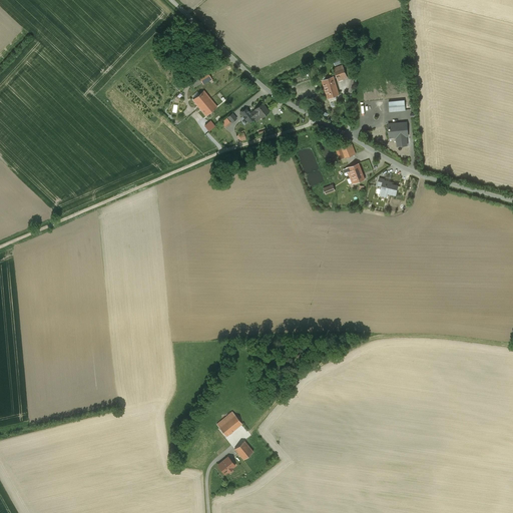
[(340,57),(333,60),(335,65),(342,63),(340,57)]
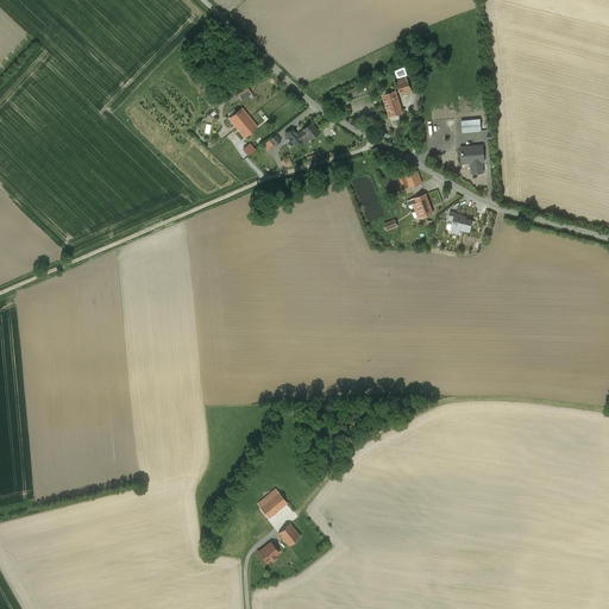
[(412,92),(407,77),(396,82),(402,96),(412,92)]
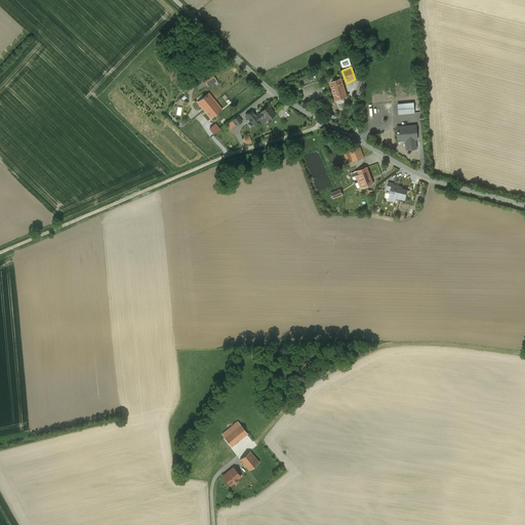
[(347,96),(341,79),(330,82),(335,99),(347,96)]
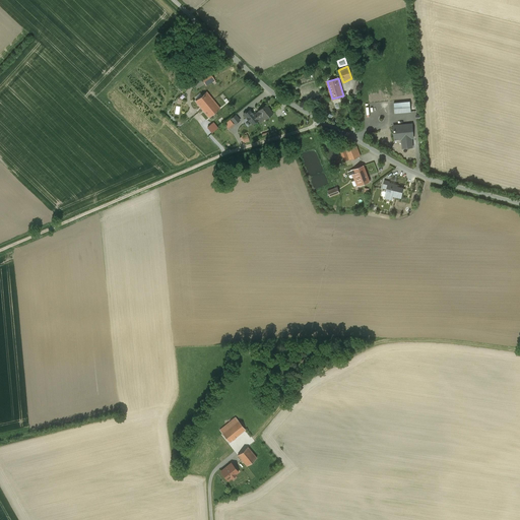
[(220,108),(207,92),(196,101),(209,117),(220,108)]
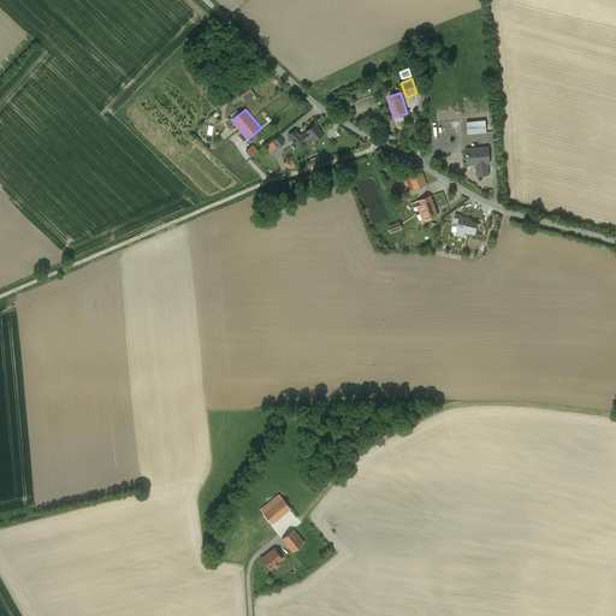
[(486,120),(467,122),(468,134),(487,132),(486,120)]
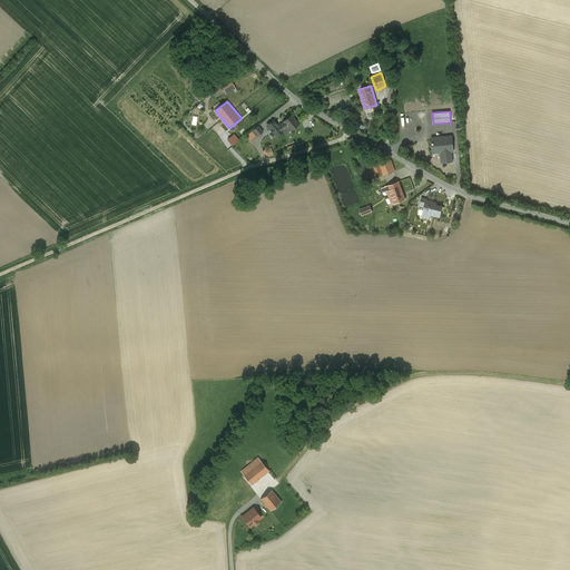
[(291,130),(298,125),(292,115),(284,121),(279,126),(274,120),(267,125),(277,137),(283,131),(283,130),(287,127),(291,130)]
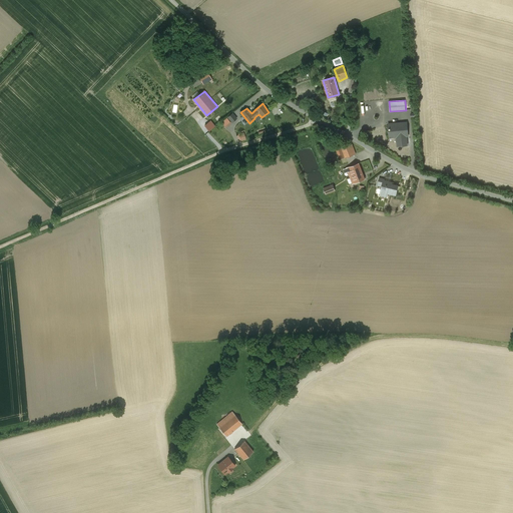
[(232,112),(227,116),(232,122),(236,118),(232,112)]
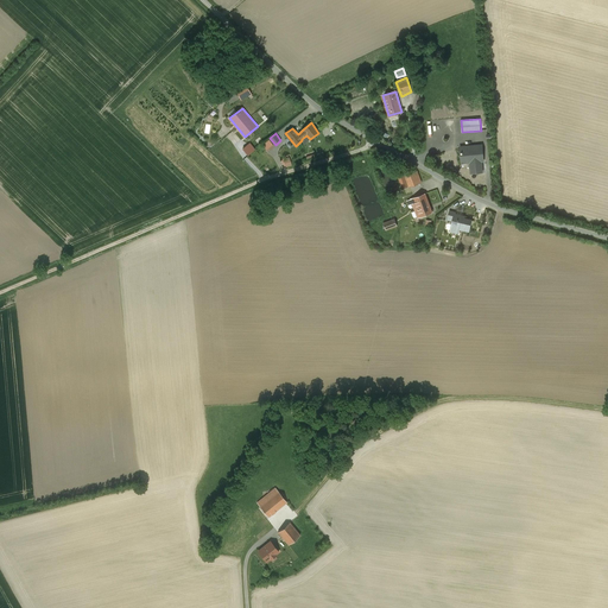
[(267,151),(273,146),(268,139),(261,144),(267,151)]
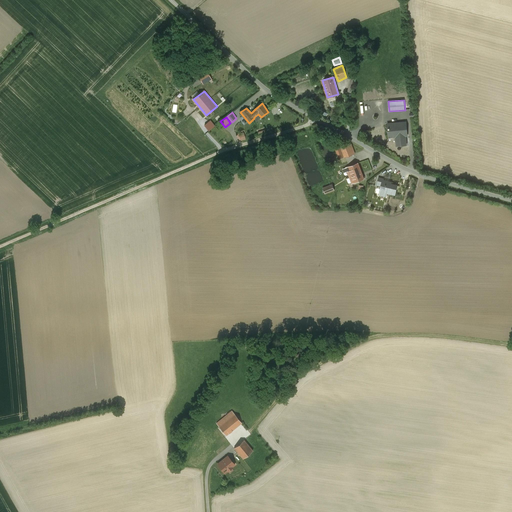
[(210,121),(205,125),(209,130),(214,126),(210,121)]
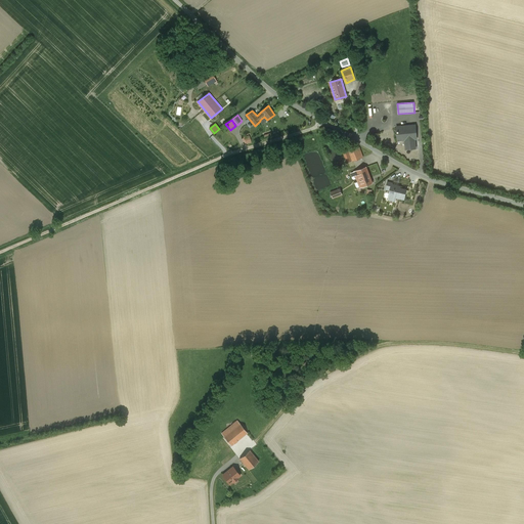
[(406,149),(416,148),(413,135),(417,135),(416,128),(410,129),(409,125),(397,127),(398,137),(405,137),(406,149)]
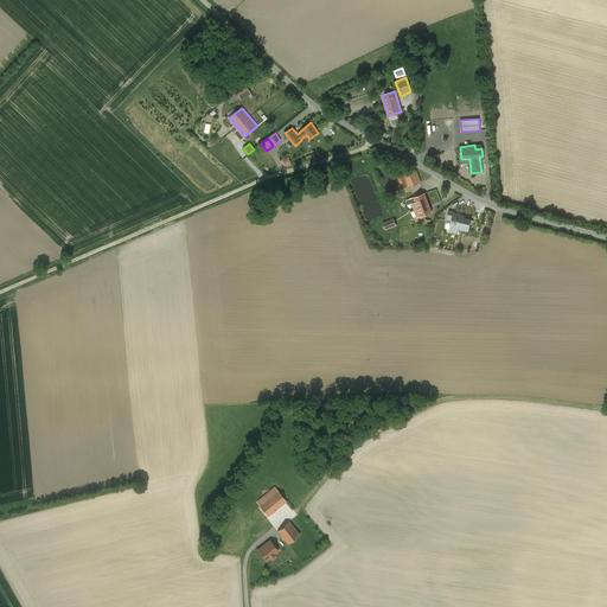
[(420,183),(416,171),(404,176),(408,187),(420,183)]
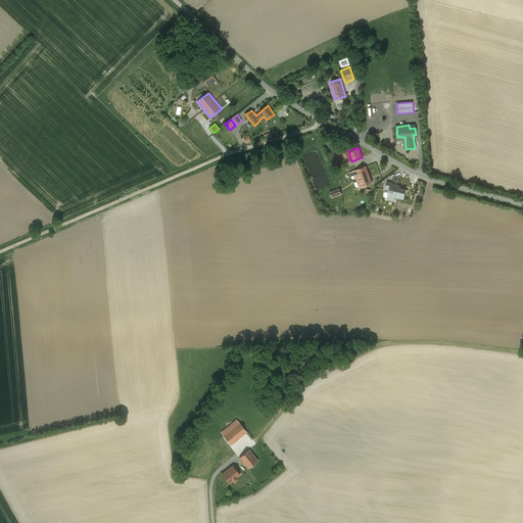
[(372,183),(366,167),(353,171),(360,187),(372,183)]
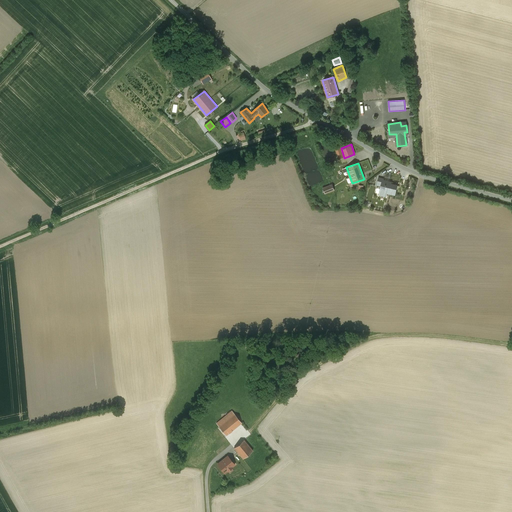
[(391,182),(383,180),(381,186),(379,194),(386,196),(387,192),(395,194),(397,185),(391,184),(391,182)]
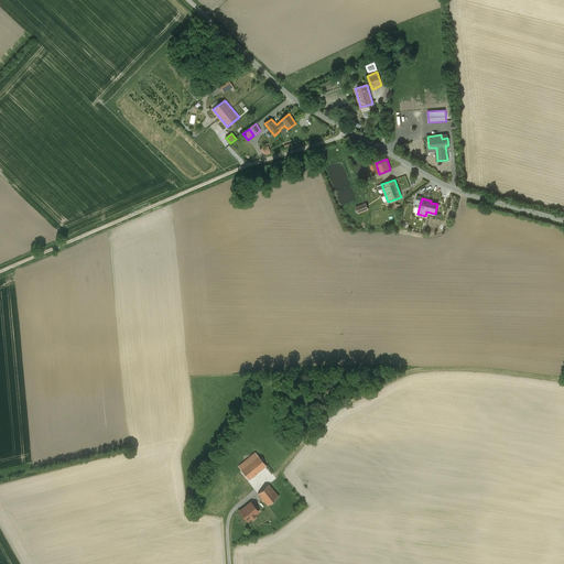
[(368,208),(366,203),(356,207),(358,213),(368,208)]
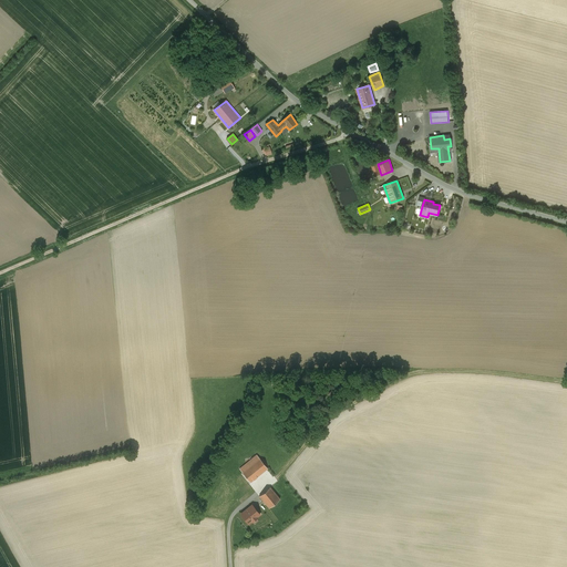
[(267,468),(257,455),(239,470),(250,482),(267,468)]
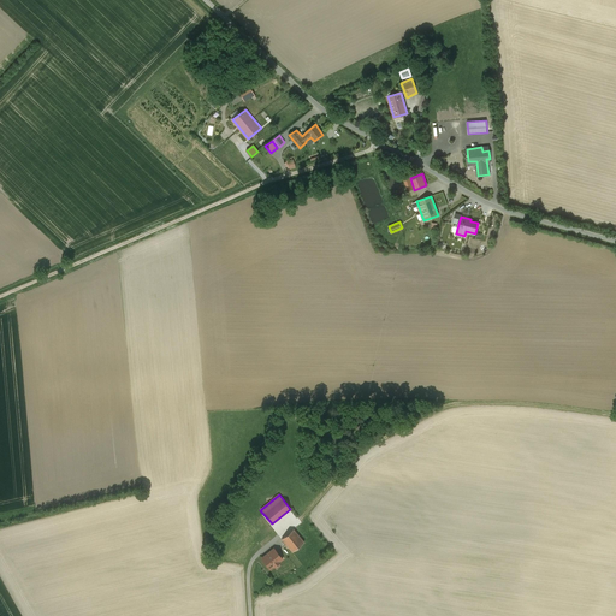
[(294,529),(282,539),(292,552),(304,543),(294,529)]
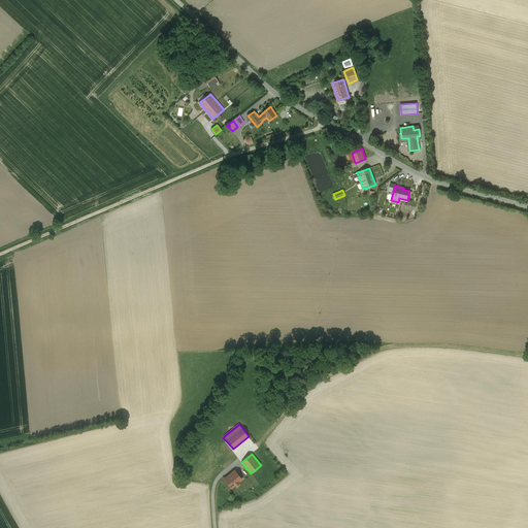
[(242,479),(235,470),(224,479),(231,488),(234,485),(235,486),(239,482),(242,479)]
